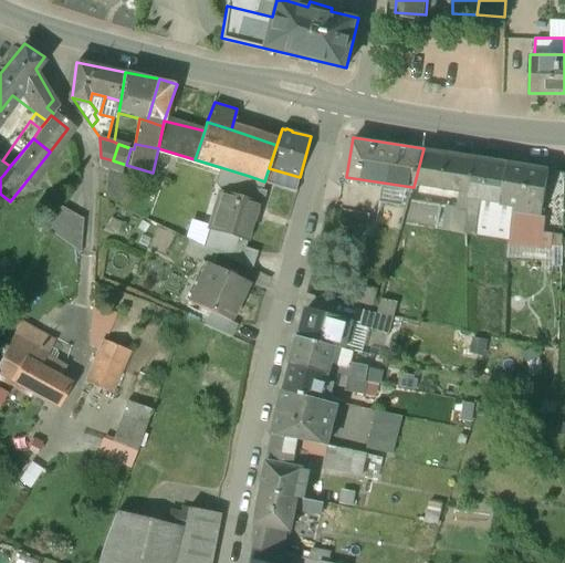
[(475,156),(424,148),(415,183),(469,191),(468,196),(469,196),(475,156)]
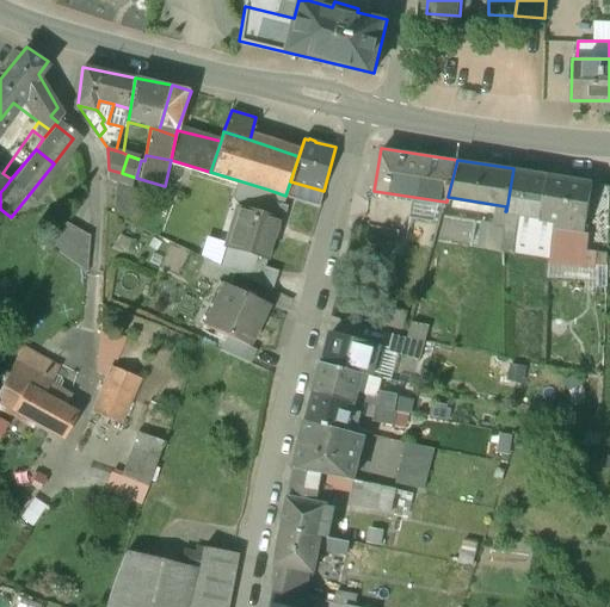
[(564,177),(513,168),(506,211),(556,220),(564,177)]
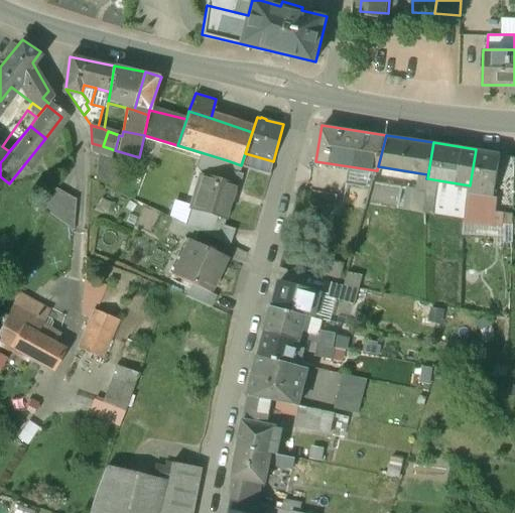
[(2,146),(0,149),(0,157),(3,159),(9,151),(2,146)]
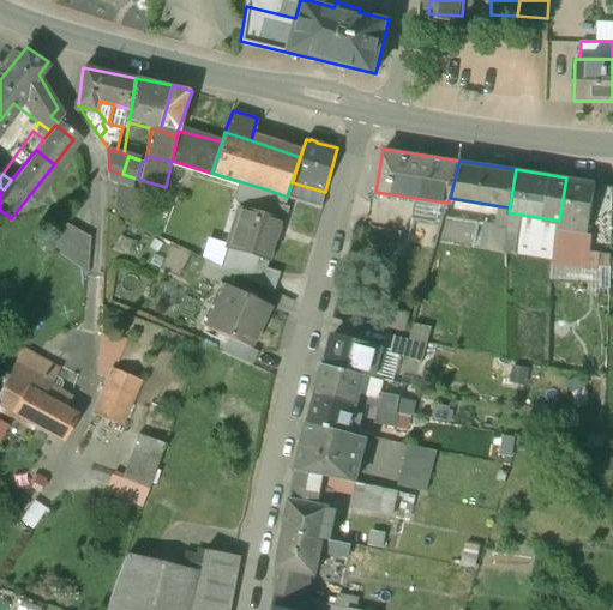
[(596,182),(566,177),(559,221),(569,222),(568,229),(588,233),(589,227),(596,182)]
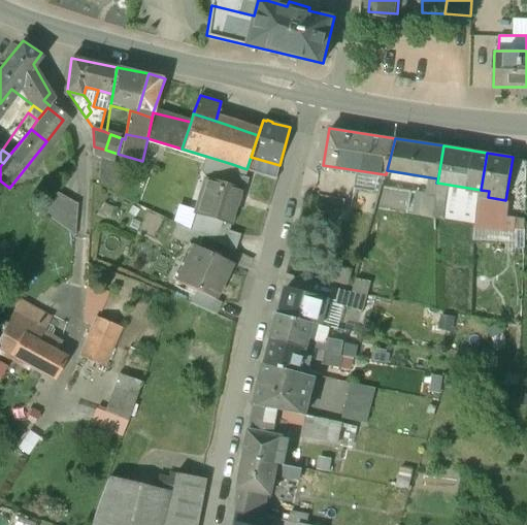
[(232,164),(205,156),(202,168),(207,170),(206,173),(209,173),(208,177),(226,183),(230,171),(230,172),(232,164)]
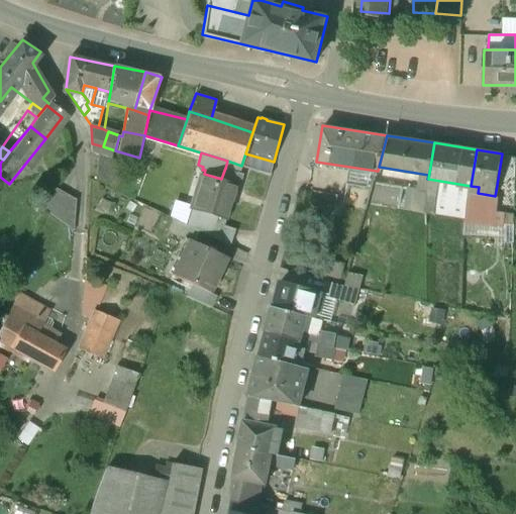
[(515,157),(502,153),(496,191),(496,209),(495,223),(506,223),(514,224),(515,190),(515,157)]
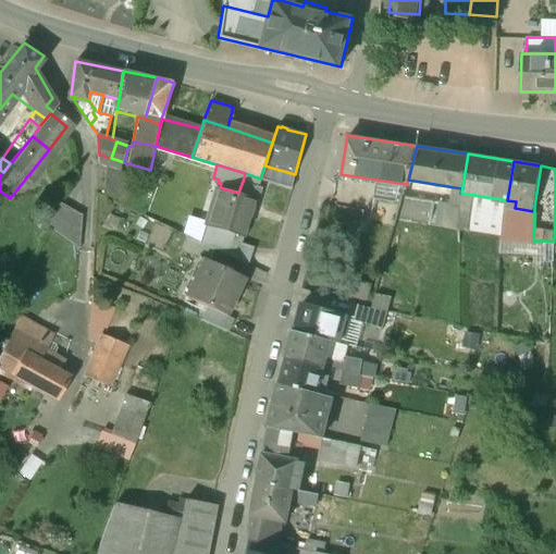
[(133,192),(108,180),(106,195),(127,206),(133,192)]
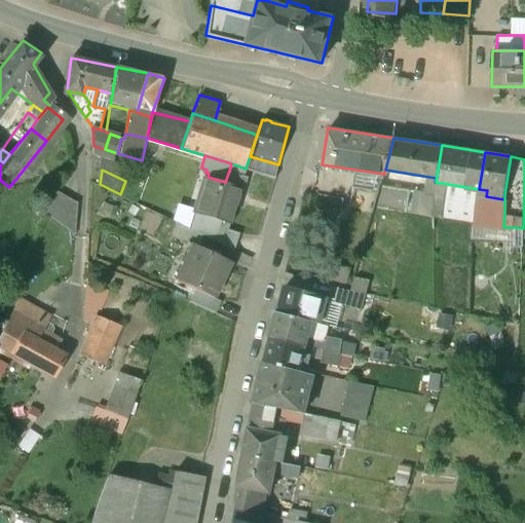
[(372,215),(383,174),(355,170),(348,211),(372,215)]
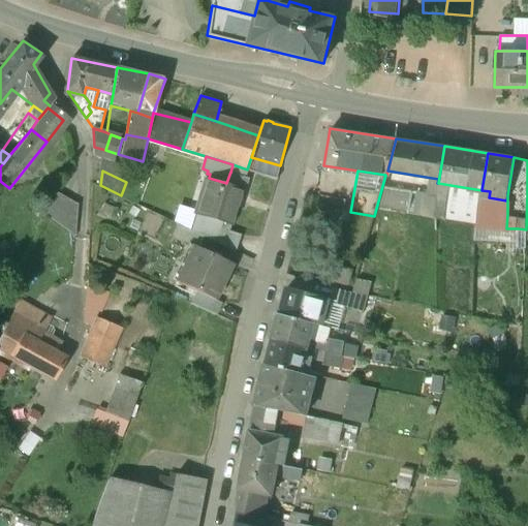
[(230,172),(226,183),(209,178),(206,177),(195,213),(231,223),(237,206),(235,206),(239,194),(240,194),(241,189),(244,190),(248,178),(230,173),(230,172)]
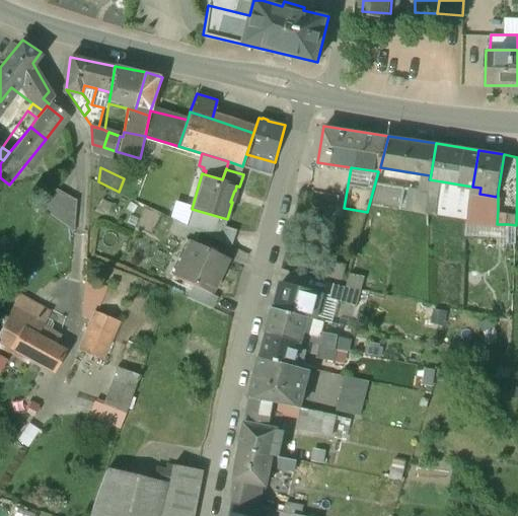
[(457,199),(454,213),(468,216),(469,203),(472,187),(430,179),(429,188),(429,191),(430,191),(429,194),(457,199)]
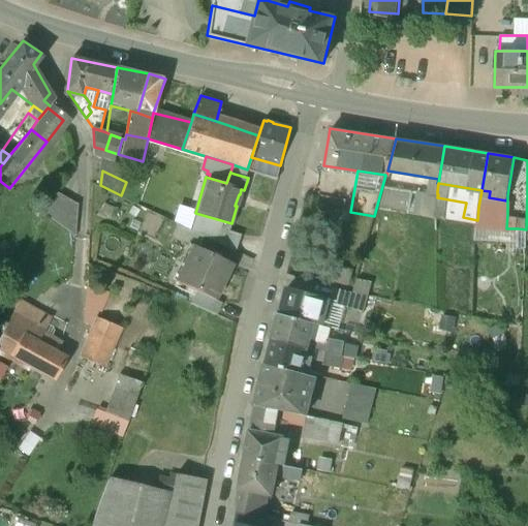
[(409,206),(411,187),(390,184),(386,203),(409,206)]
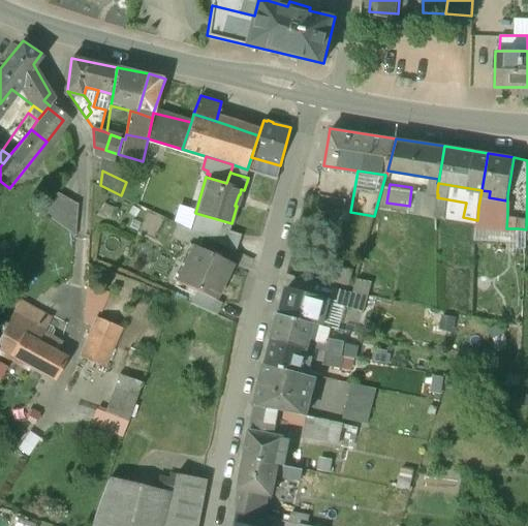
[(47,213),(73,227),(74,202),(57,192),(47,213)]
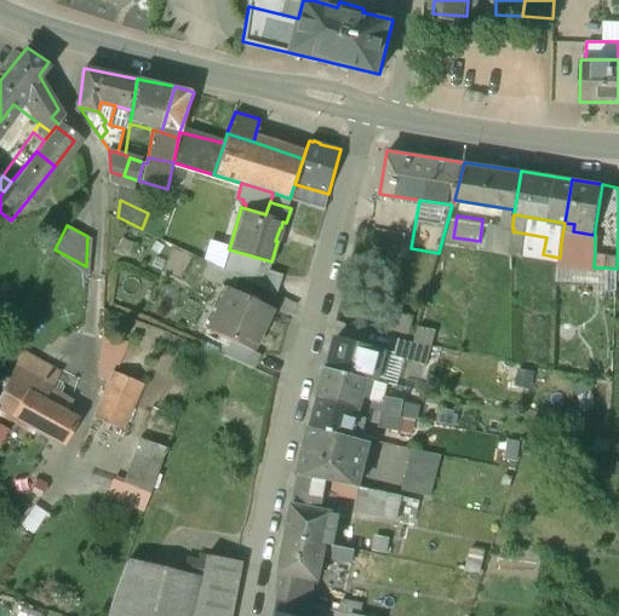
[(513,228),(489,225),(486,247),(511,249),(513,231),(514,228),(513,228)]
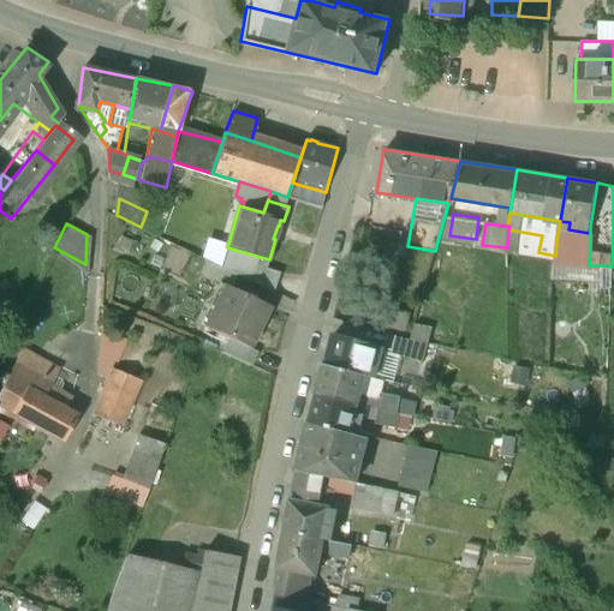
[(508,229),(507,247),(538,252),(542,235),(508,229)]
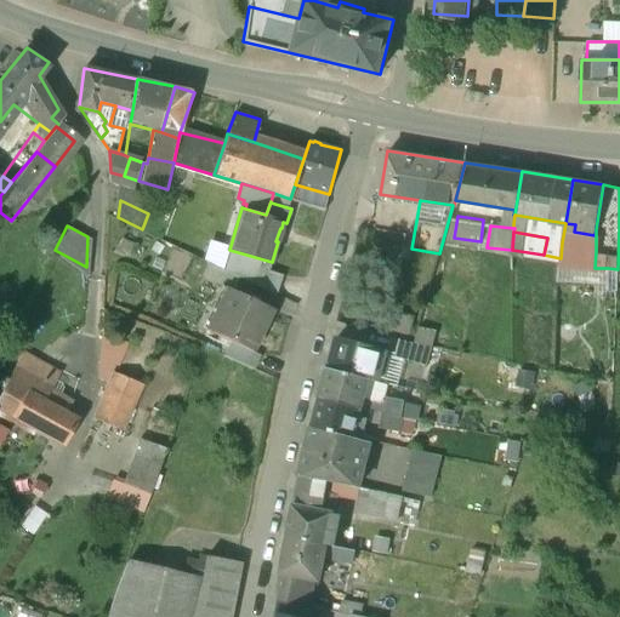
[(209,262),(223,268),(229,250),(215,246),(209,262)]
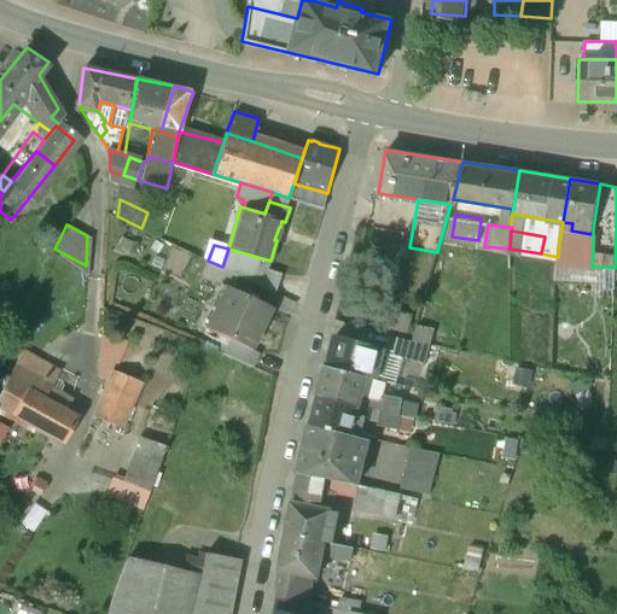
[(271,261),(228,249),(222,267),(237,274),(274,292),(281,273),(268,268),(271,261)]
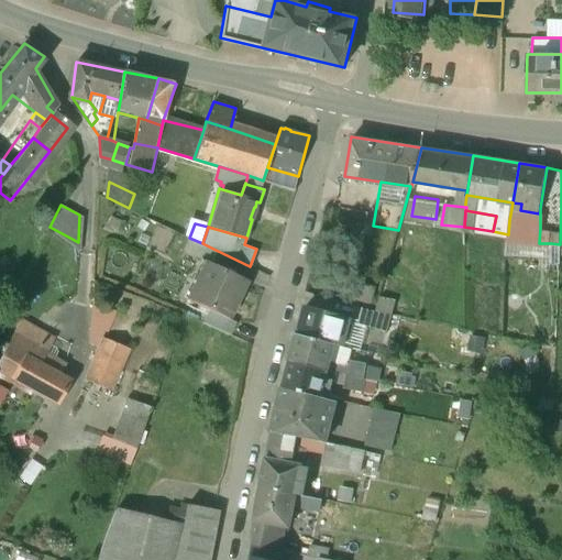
[(539,244),(539,243),(540,228),(528,228),(527,243),(539,244)]
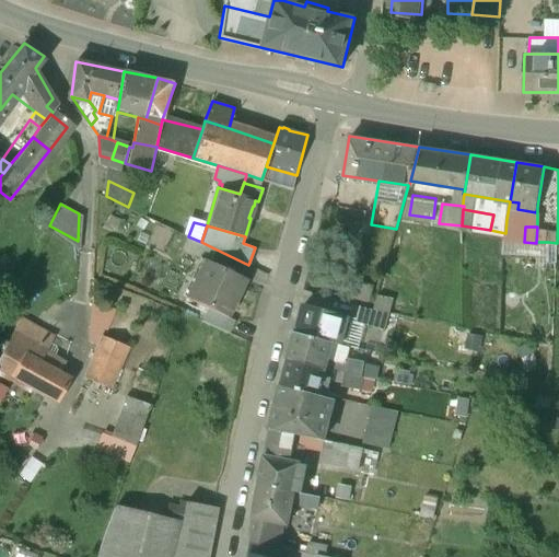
[(201,242),(188,236),(183,248),(206,259),(209,260),(214,248),(201,242)]
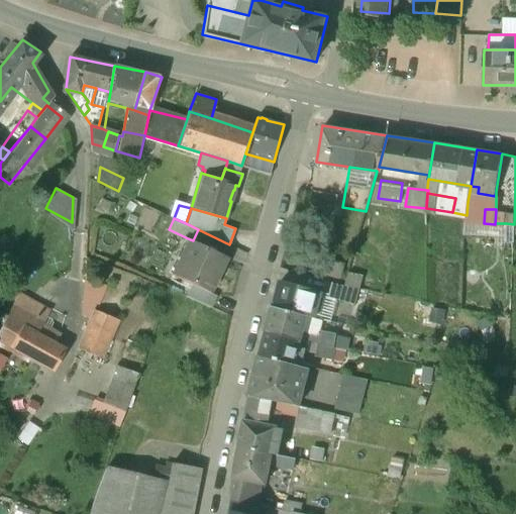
[(466,235),(495,238),(495,224),(484,223),(467,221),(466,235)]
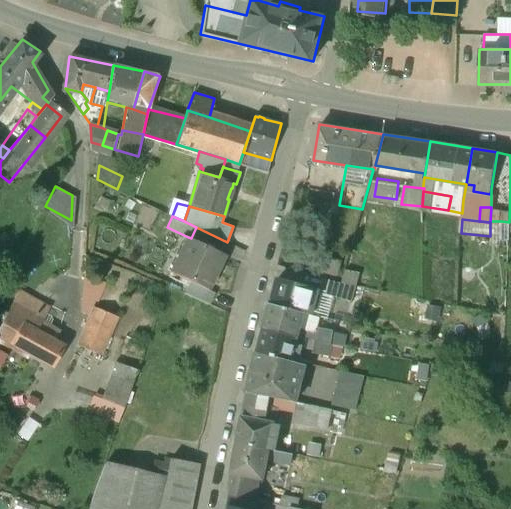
[(490,221),(490,222),(490,236),(501,237),(501,221),(490,221)]
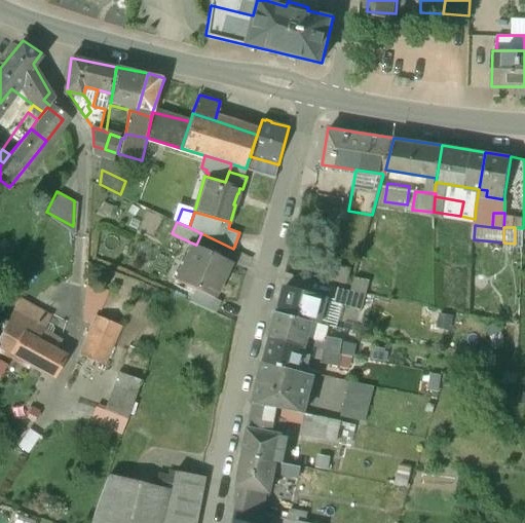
[(523,228),(515,227),(515,244),(515,246),(523,246),(523,228)]
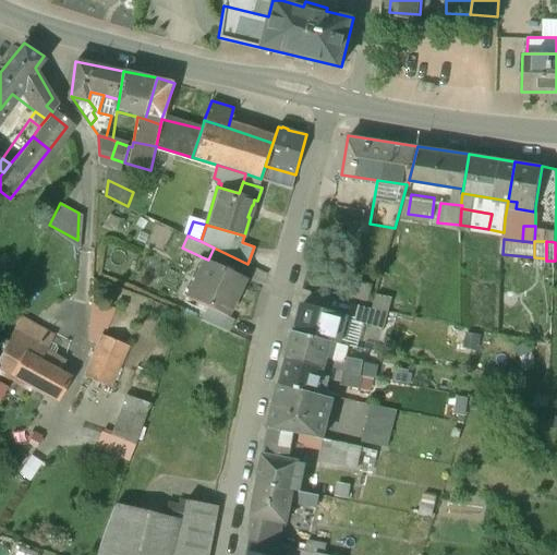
[(208,260),(205,258),(186,296),(227,314),(244,277),(208,260)]
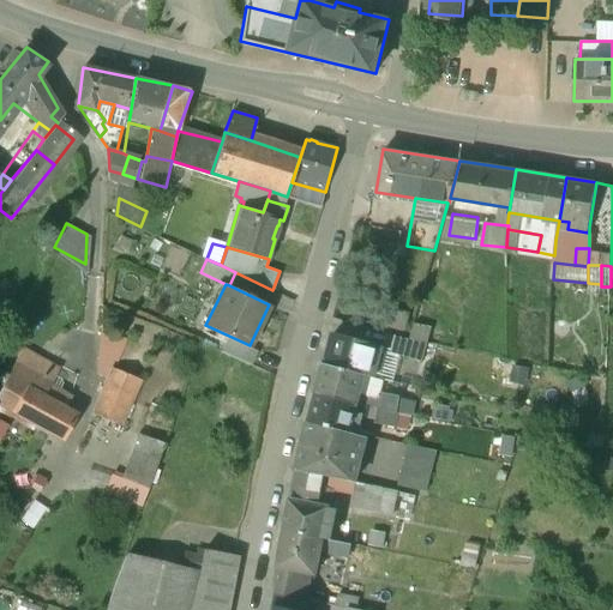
[(391,307),(384,331),(404,337),(410,313),(391,307)]
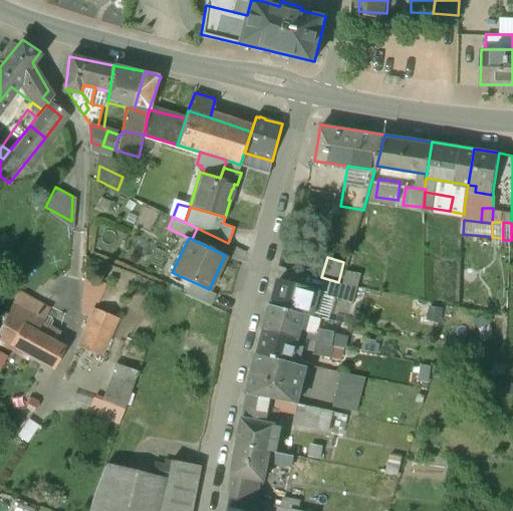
[(84,273),(84,284),(99,291),(103,281),(84,273)]
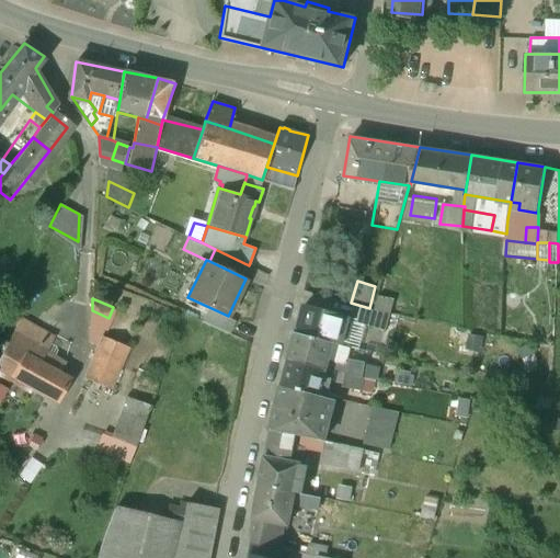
[(338,312),(305,304),(297,333),(333,343),(342,344),(350,316),(338,312)]
